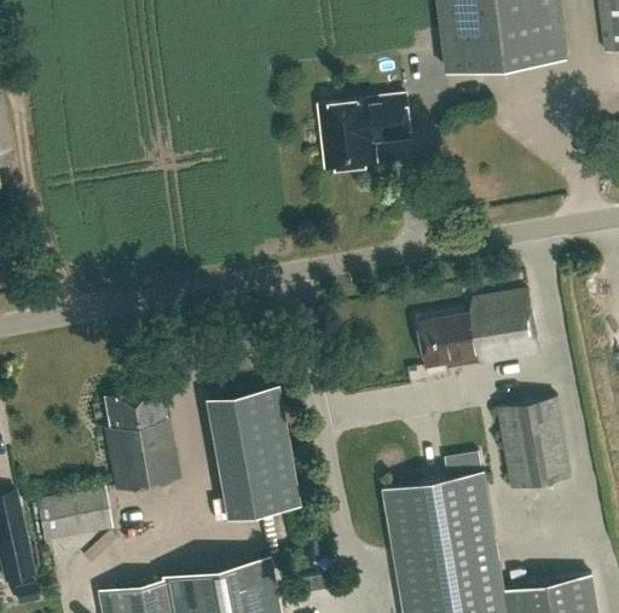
[(438,0),(447,74),(567,59),(559,0),(438,0)]
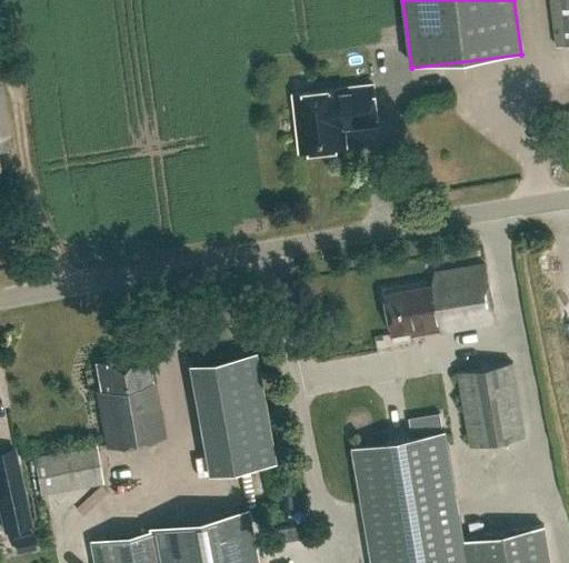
[(568,0),(550,0),(556,50),(568,48),(568,0)]
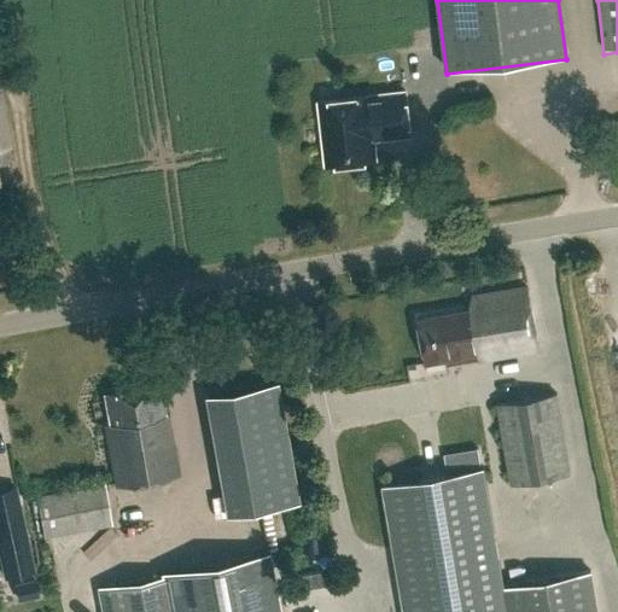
[(320,108),(327,170),(375,165),(373,145),(410,140),(406,98),(320,108)]
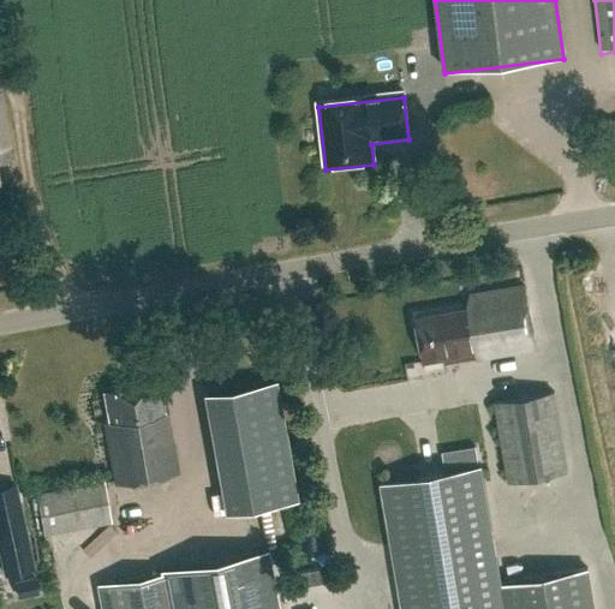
[(476,364),(535,353),(524,291),(471,300),(460,314),(417,322),(425,366),(443,364),(443,368),(476,362),(476,364)]
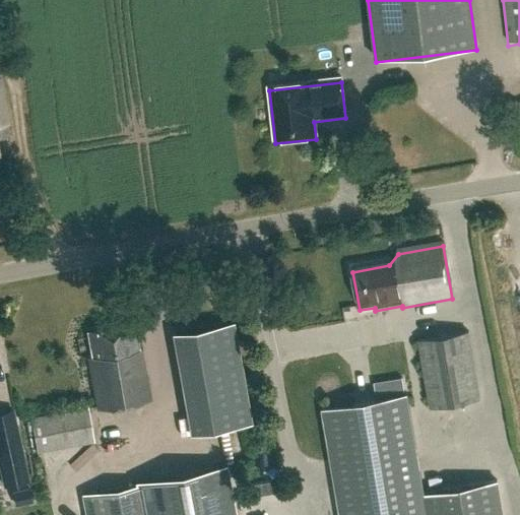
[(173,337),(190,437),(250,427),(233,326),(173,337)]
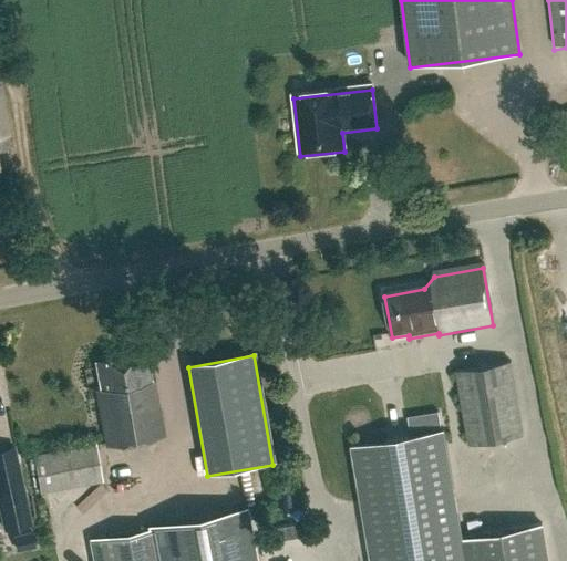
[(146,370),(143,357),(94,365),(100,394),(94,395),(105,449),(163,439),(153,384),(151,385),(147,370),(146,370)]
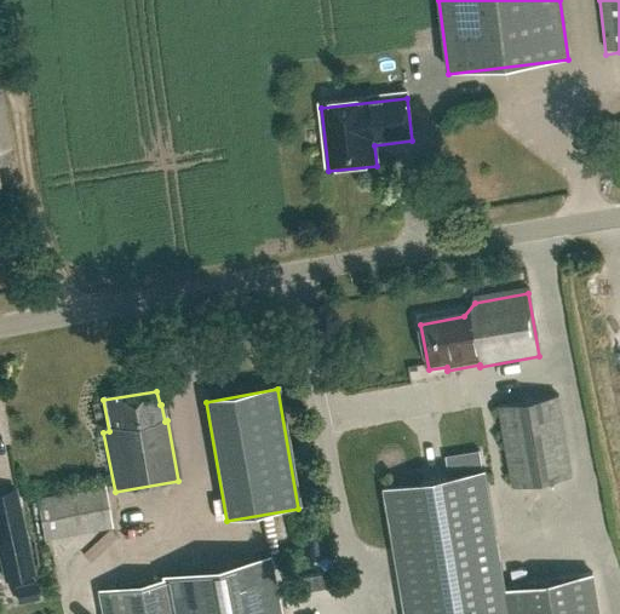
[(512,491),(573,480),(558,400),(498,409),(512,491)]
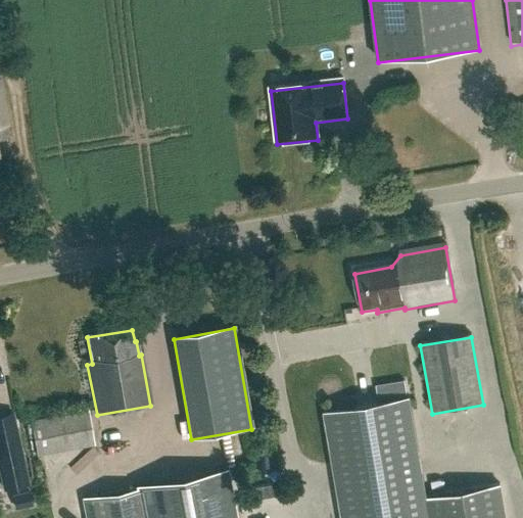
[(504,517),(500,487),(426,500),(409,401),(325,415),(341,517),(504,517)]
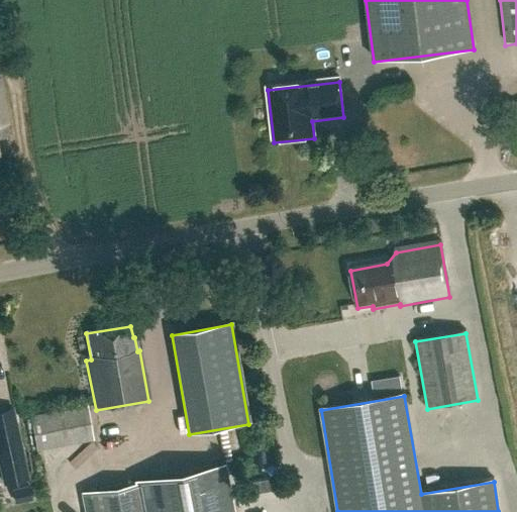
[(35,454),(92,444),(87,409),(29,419),(35,454)]
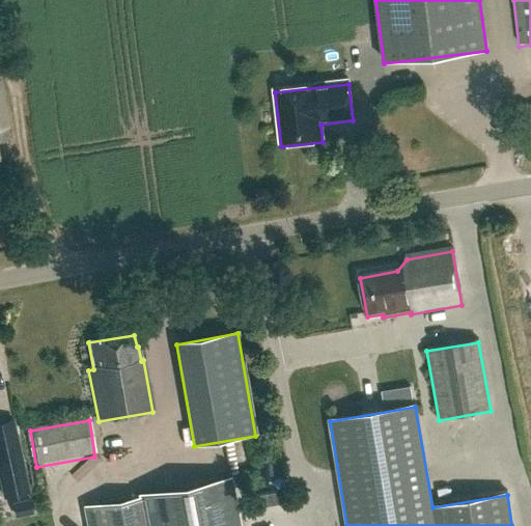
[(0,447),(0,481),(4,500),(28,495),(17,444),(0,447)]
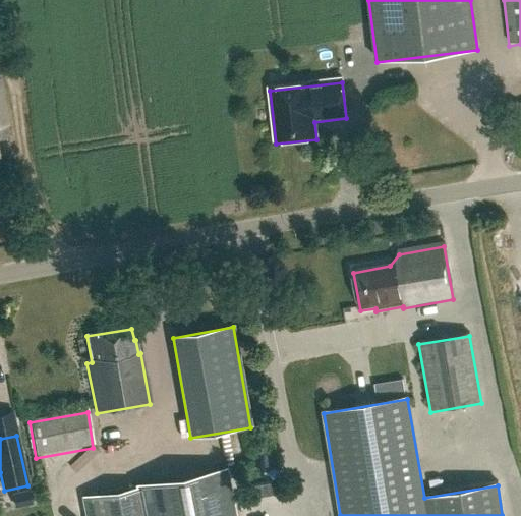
[(234,515),(226,470),(150,484),(150,486),(81,499),(84,515),(234,515)]
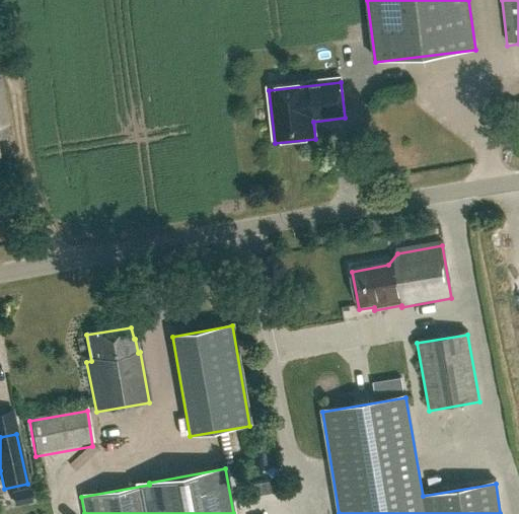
[(29,492),(11,496),(14,510),(32,506),(29,492)]
